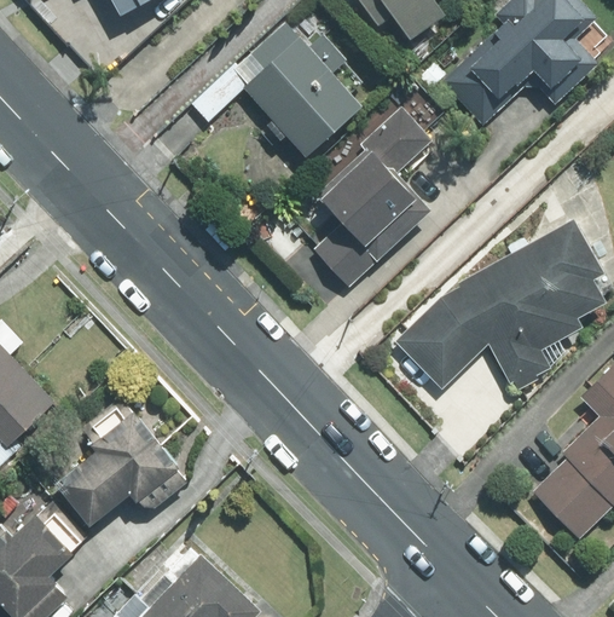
[(109,0),(116,12),(139,0),(109,0)]
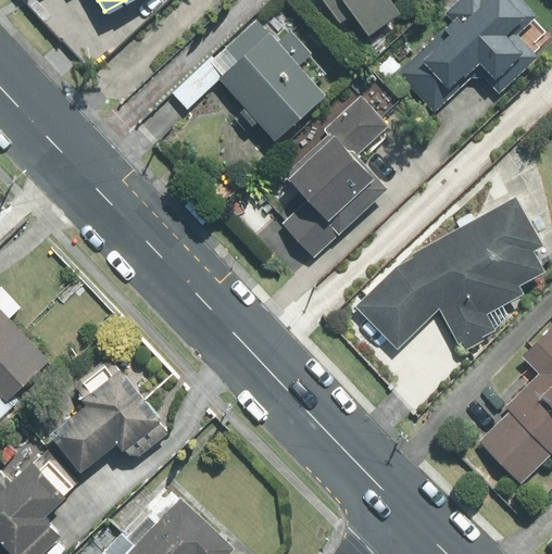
[(326,0),(337,15),(342,23),(353,15),(369,39),(402,17),(389,0),(326,0)]
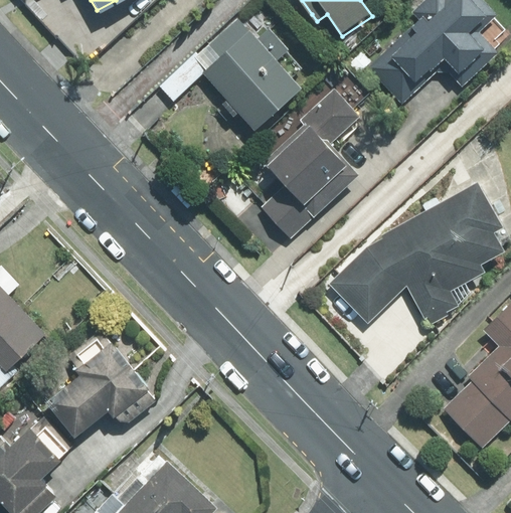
[(484,16),(472,0),(422,0),(411,9),(418,18),(366,58),(376,71),(400,103),(426,83),(421,78),(444,61),(453,73),(481,51),(465,31),(484,16)]
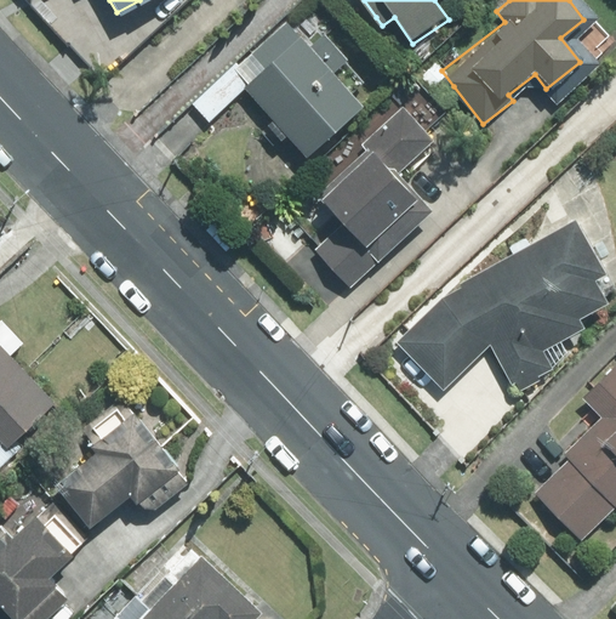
[(361,109),(331,73),(346,61),(323,34),(308,47),(284,20),(228,68),(306,157),(361,109)]
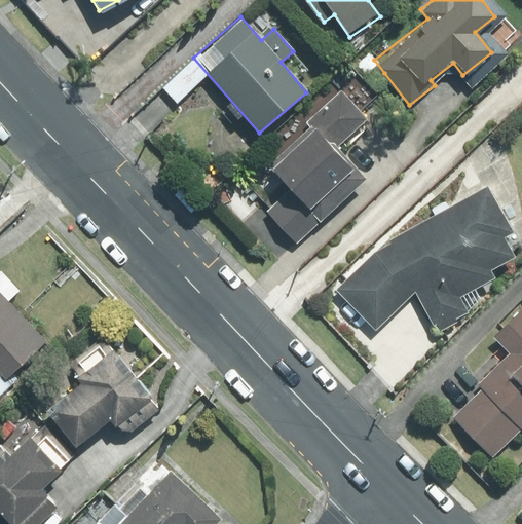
[(322,220),(309,206),(355,170),(339,150),(370,124),(341,88),(307,116),(318,128),(268,169),(291,197),(270,214),(293,242),(322,220)]
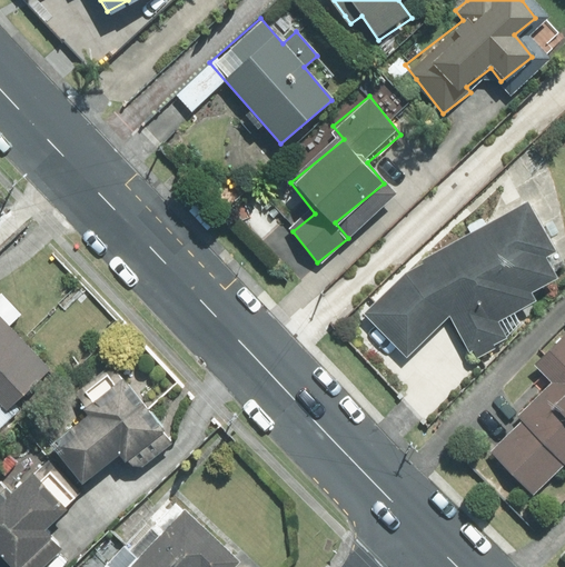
[(407,354),(445,316),(478,358),(517,325),(513,314),(535,304),(532,291),(552,281),(543,261),(552,252),(522,205),(403,272),(364,311),(407,354)]
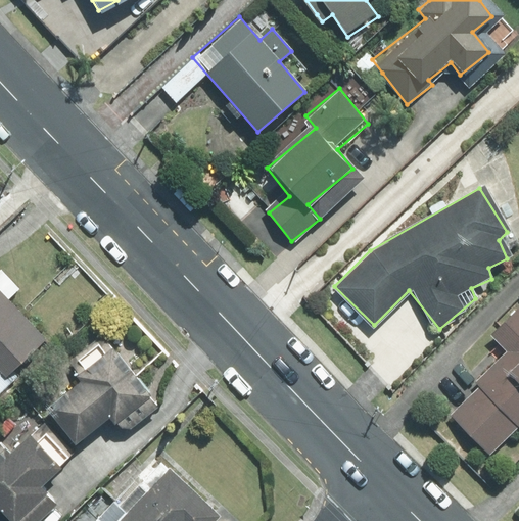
[(58,330),(17,292),(29,280),(8,262),(0,270),(0,351),(21,371),(58,330)]
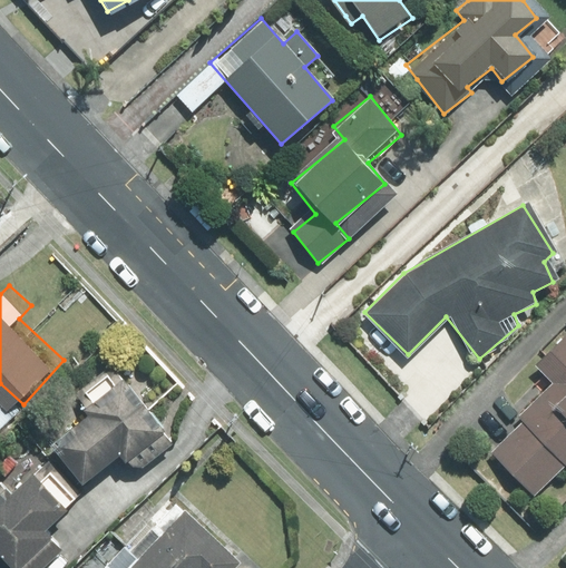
[(565,330),(532,362),(558,391),(493,451),(529,490),(535,496),(565,469),(565,330)]
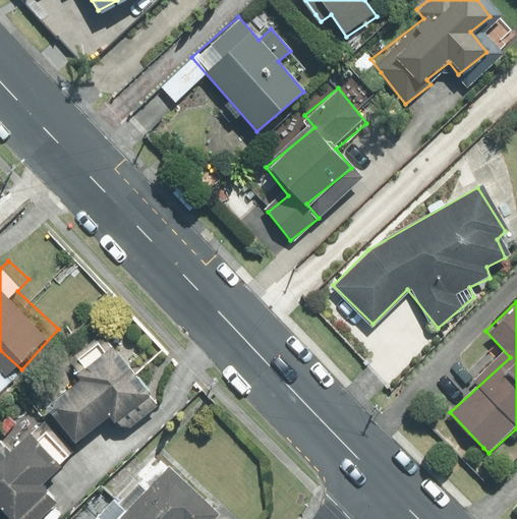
[(90,377),(57,406),(84,437),(112,411),(125,425),(171,384),(124,332),(116,323),(74,360),(90,377)]
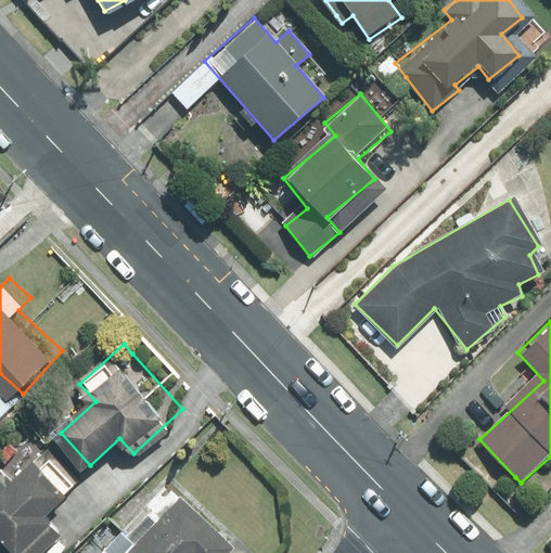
[(62,504),(81,487),(90,479),(62,448),(53,455),(52,453),(42,444),(0,480),(0,537),(3,541),(15,531),(35,552),(46,552),(79,524),(62,504)]
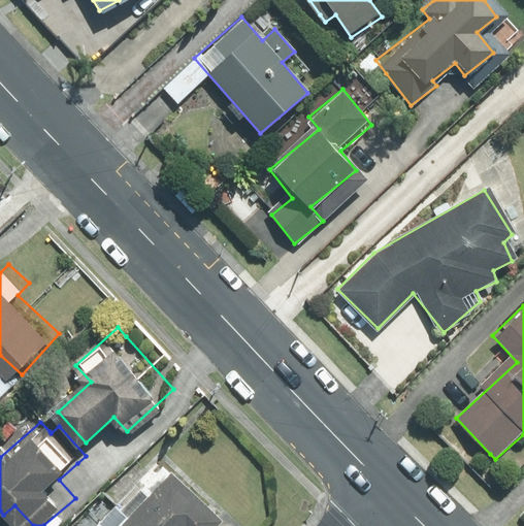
[(219,525),(238,505),(172,446),(98,525),(219,525)]
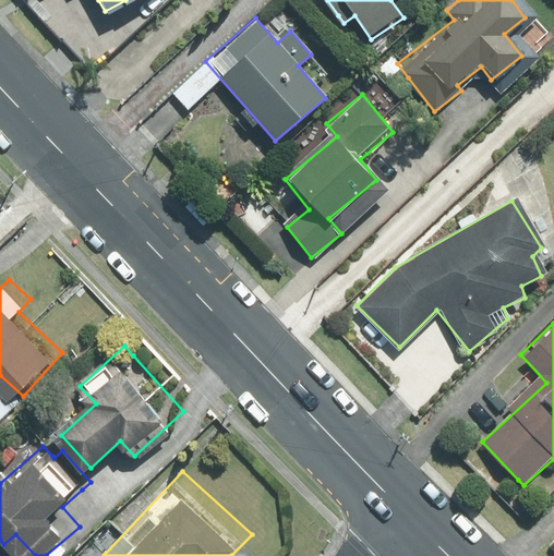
All buildings are outlined.
